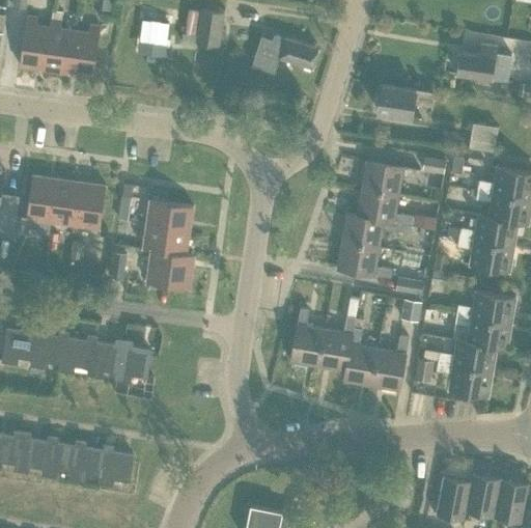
[(27,0),(12,0),(12,8),(26,10),(27,0)]
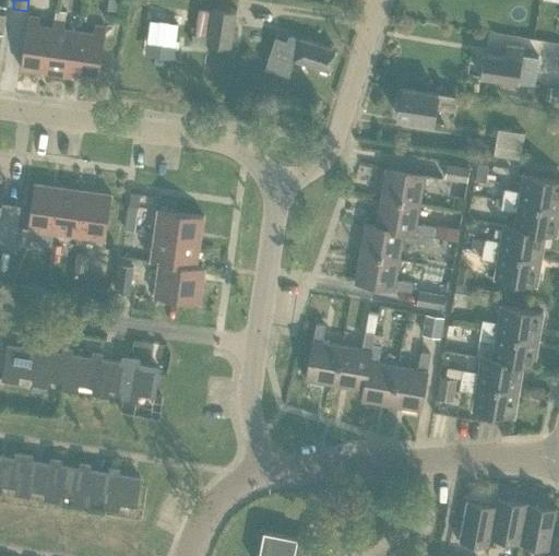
[(524,26),(530,0),(488,0),(485,18),(524,26)]
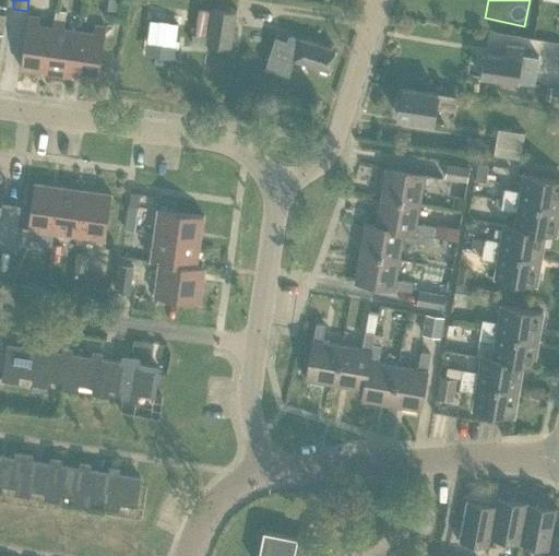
[(207,46),(229,49),(235,14),(202,10),(199,35),(209,36),(207,46)]
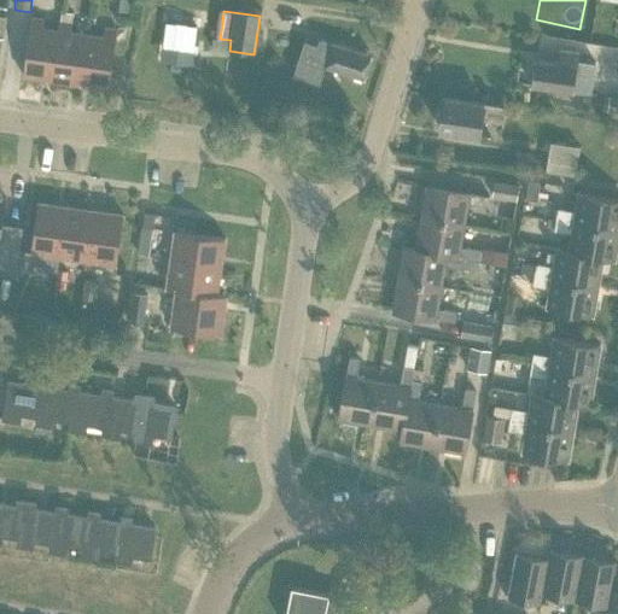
[(23,79),(51,82),(58,33),(42,30),(44,22),(31,19),(23,79)]
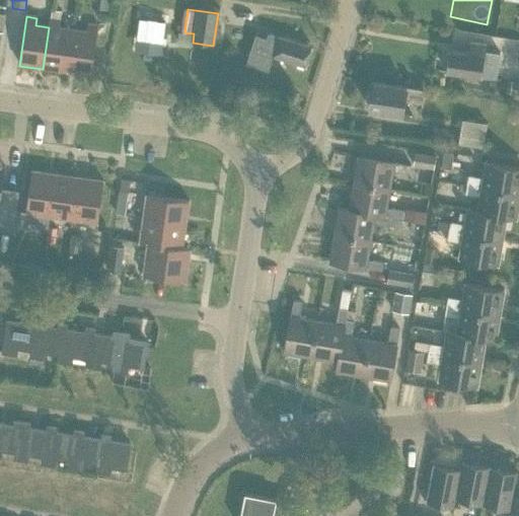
[(43,69),(67,73),(73,30),(59,28),(60,21),(50,20),(49,27),(43,69)]
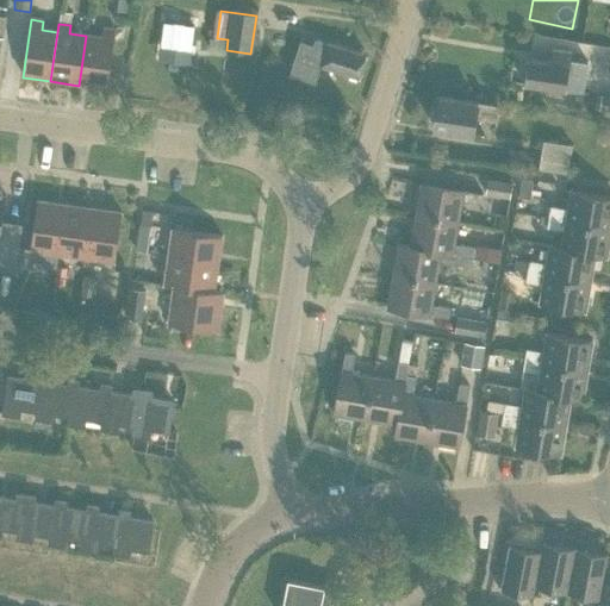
[(101,38),(86,36),(79,86),(107,89),(114,31),(103,30),(101,38)]
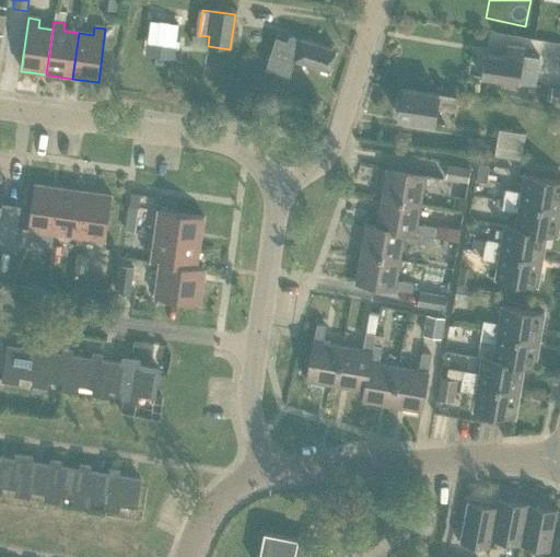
[(276,36),(270,70),(330,80),(336,45),(276,36)]
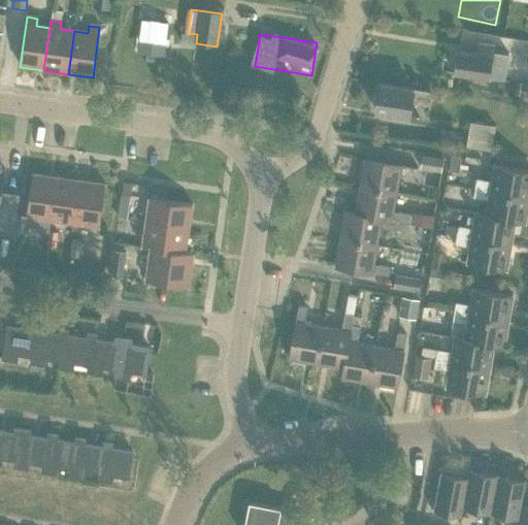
[(479,53),(458,51),(455,72),(491,77),(506,79),(508,67),(507,66),(508,55),(493,53),(494,43),(480,41),(479,53)]
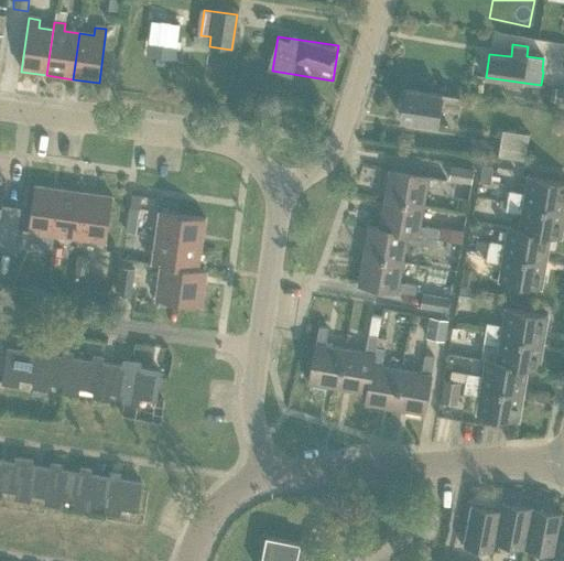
[(461,111),(462,97),(407,88),(402,118),(438,123),(441,108),(461,111)]
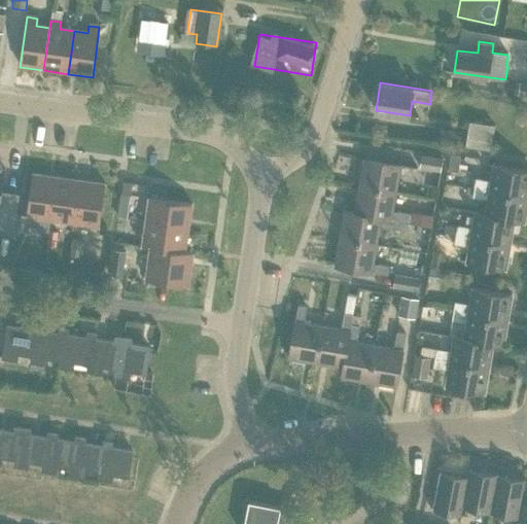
[(526,83),(520,83),(518,97),(526,98),(526,83)]
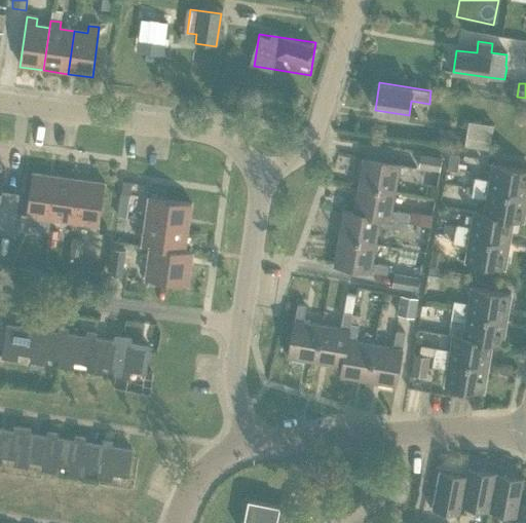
[(493,126),(467,122),(464,147),(489,151),(493,126)]
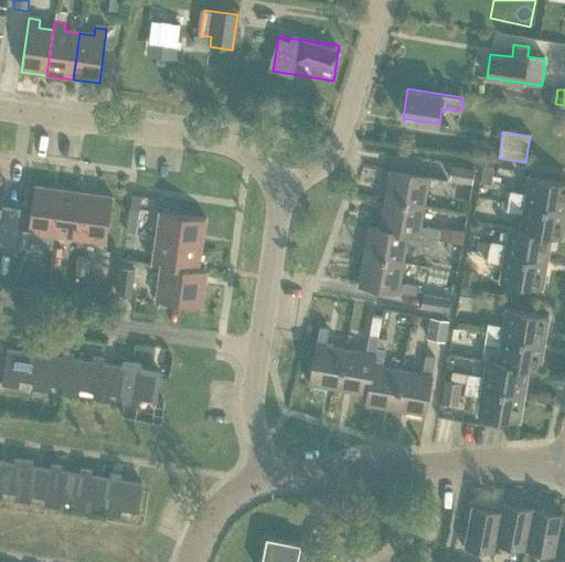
[(475,171),(451,168),(449,182),(472,187),(475,171)]
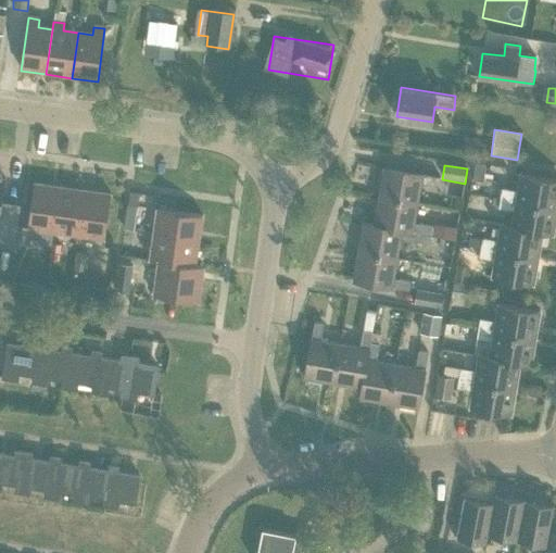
[(383,168),(378,197),(418,204),(421,185),(439,188),(440,178),(424,176),(383,168)]
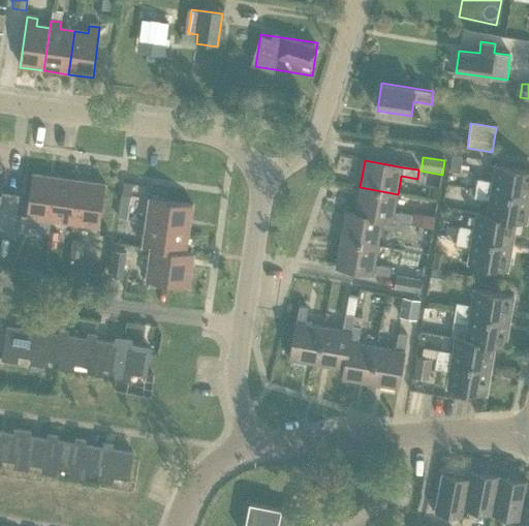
[(477,181),(476,190),(528,198),(528,173),(495,167),(493,183),(477,181)]
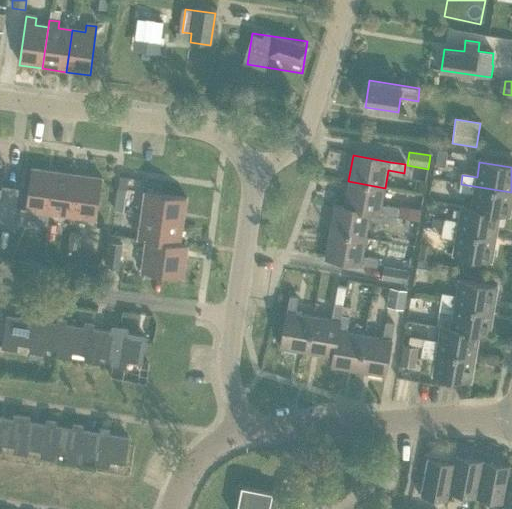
[(5,166),(0,165),(0,227),(13,229),(17,197),(1,195),(5,166)]
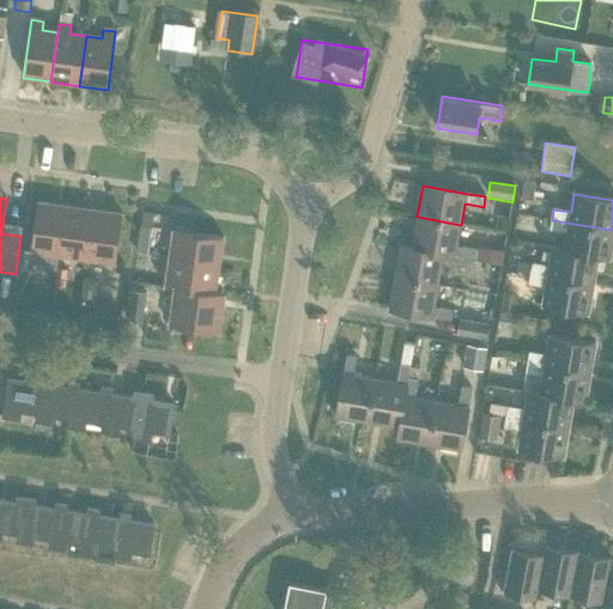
[(30,253),(59,257),(66,207),(37,203),(30,253)]
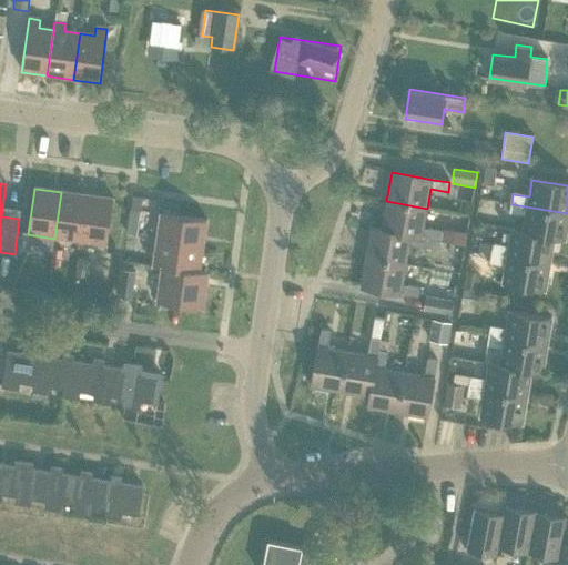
[(54,239),(80,242),(87,195),(61,192),(54,239)]
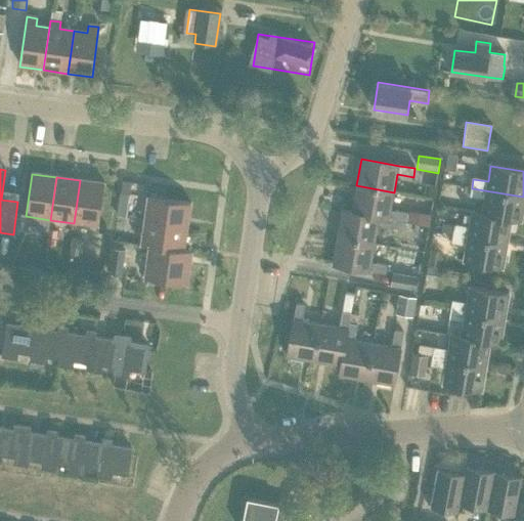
[(80,180),(74,223),(98,226),(104,184),(80,180)]
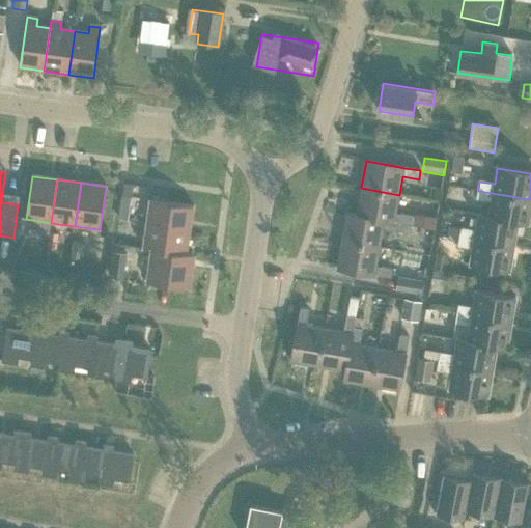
[(361,188),(357,216),(400,224),(411,226),(412,217),(396,214),(399,195),(361,188)]
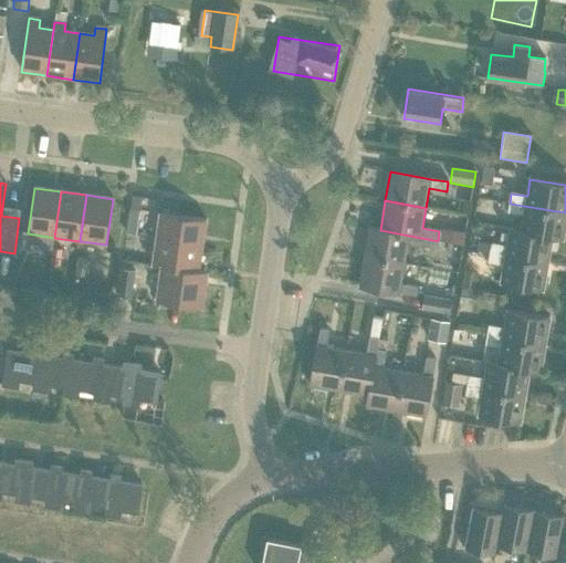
[(563,240),(565,219),(565,212),(510,204),(507,212),(525,216),(522,231),(552,238),(563,240)]
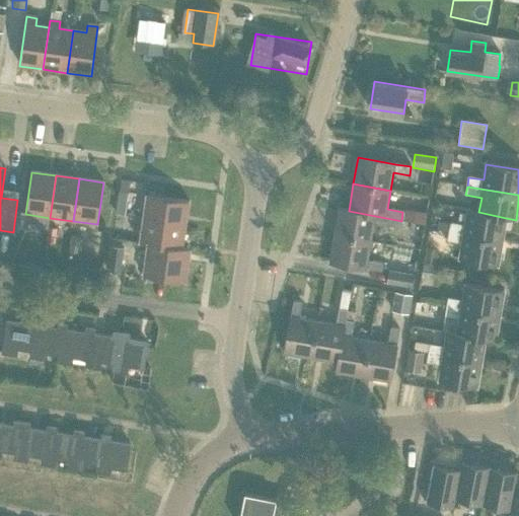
[(147,194),(143,217),(186,223),(189,200),(147,194)]
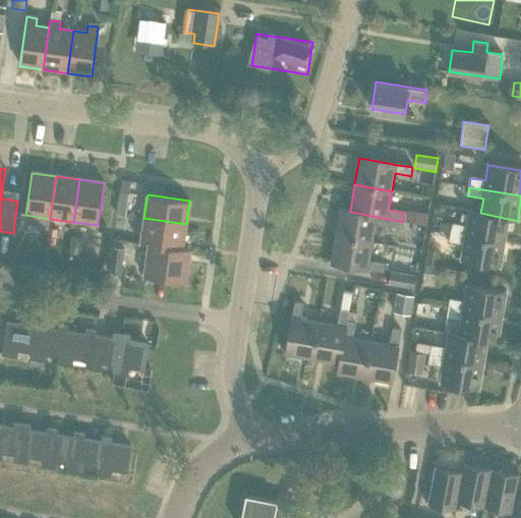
[(340,210),(335,237),(372,243),(375,225),(392,228),(393,220),(350,212),(340,210)]
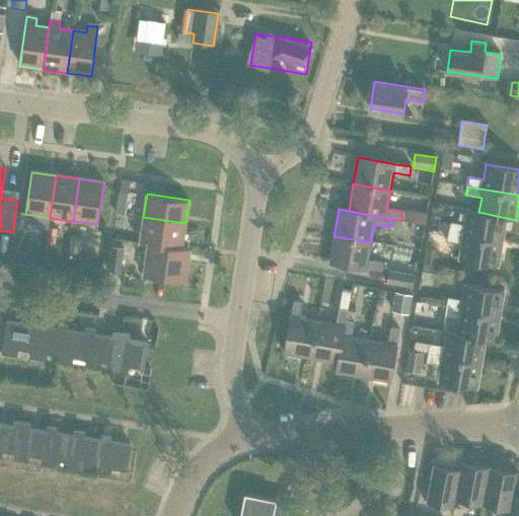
[(502,242),(506,218),(478,212),(467,210),(465,226),(450,223),(448,233),(502,242)]
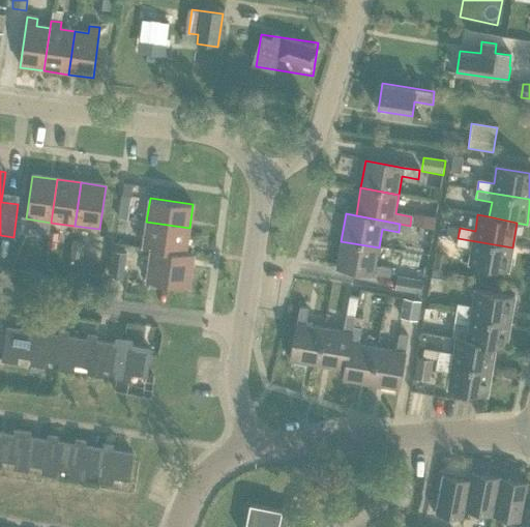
[(143,246),(151,247),(185,252),(189,228),(146,222),(143,246)]
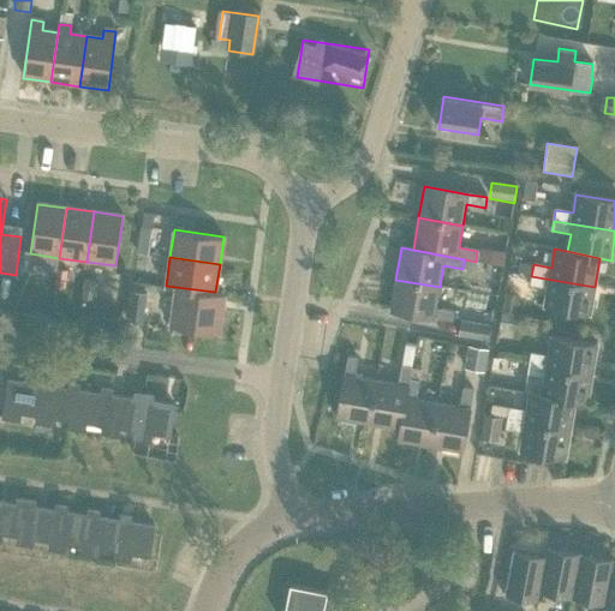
[(524,280),(527,261),(513,258),(509,277),(524,280)]
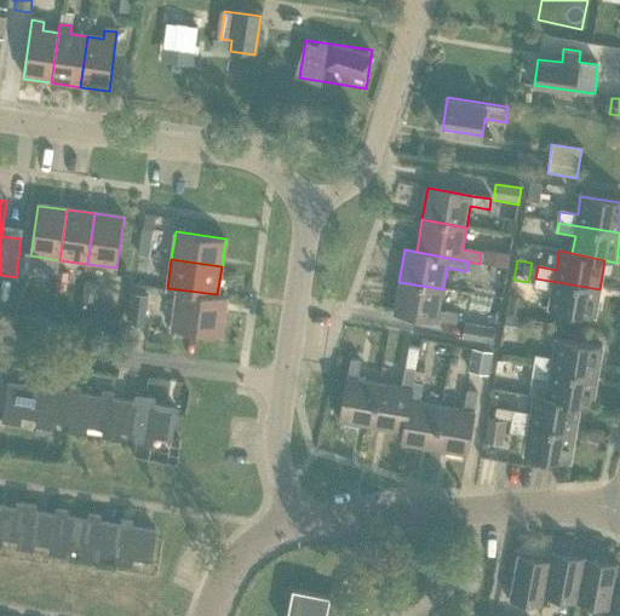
[(595,317),(600,289),(535,278),(534,288),(552,292),(549,310),(595,317)]
